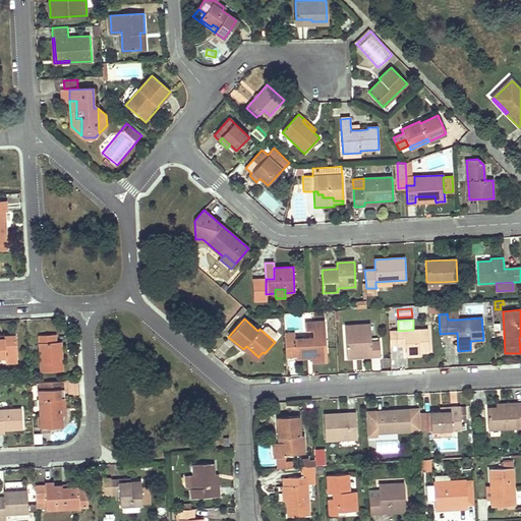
[(305,323),(305,331),(312,331),(313,338),(313,344),(306,345),(306,339),(295,340),(295,337),(284,337),(285,353),(296,353),(296,357),(301,357),(307,356),(307,352),(311,352),(311,356),(312,362),(320,362),(319,349),(327,349),(325,322),(305,323)]
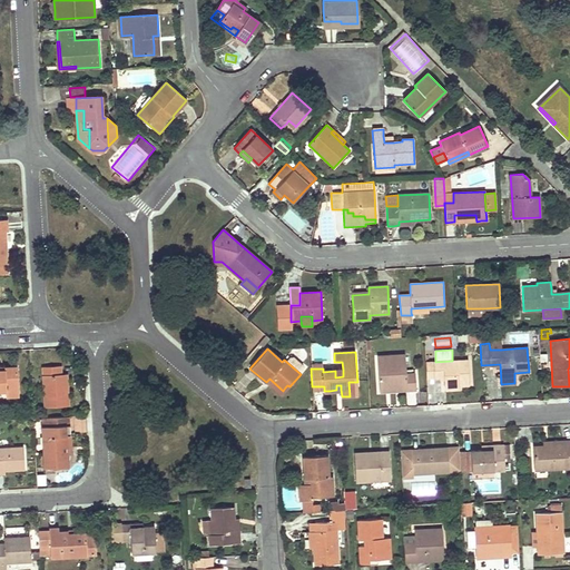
[(415,390),(415,382),(415,373),(406,374),(405,355),(377,356),(380,392),(415,390)]
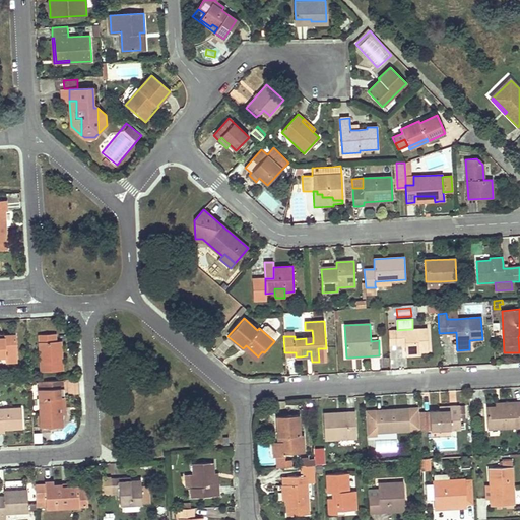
[(418,351),(424,351),(429,350),(427,328),(412,329),(397,330),(396,330),(397,345),(406,344),(406,355),(418,354),(418,351)]
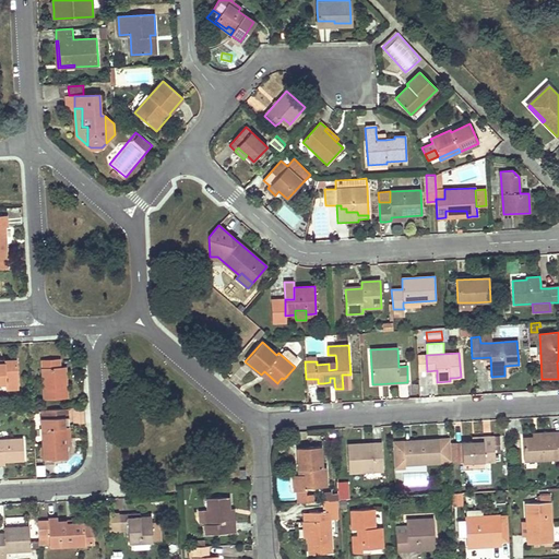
[(427,371),(426,355),(417,356),(418,371),(427,371)]
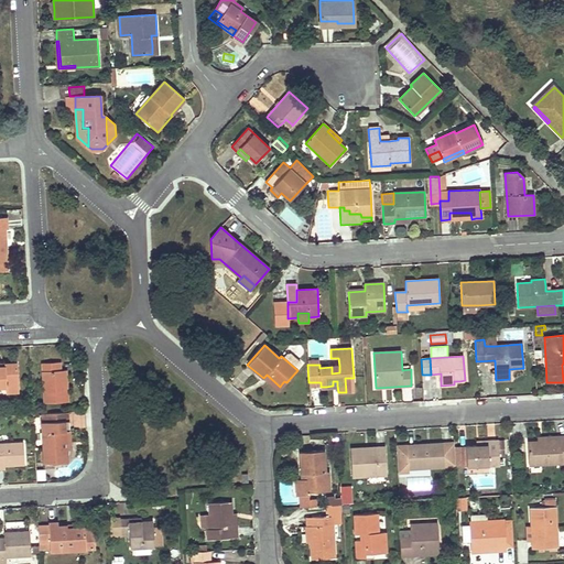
[(67,386),(64,386),(62,386),(60,370),(60,361),(42,364),(44,403),(67,401),(67,386)]
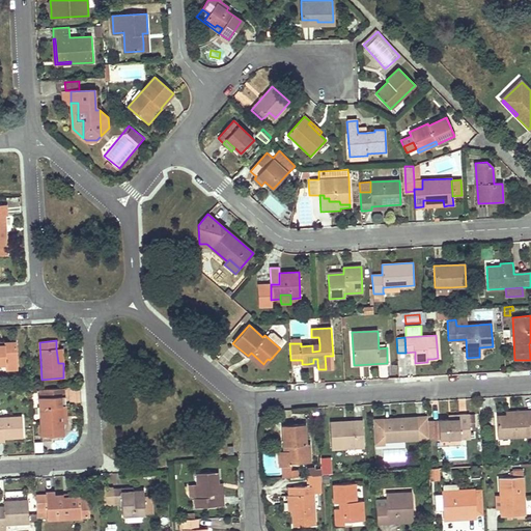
[(6,369),(11,369),(18,369),(16,341),(4,342),(4,345),(0,344),(0,363),(5,363),(6,369)]
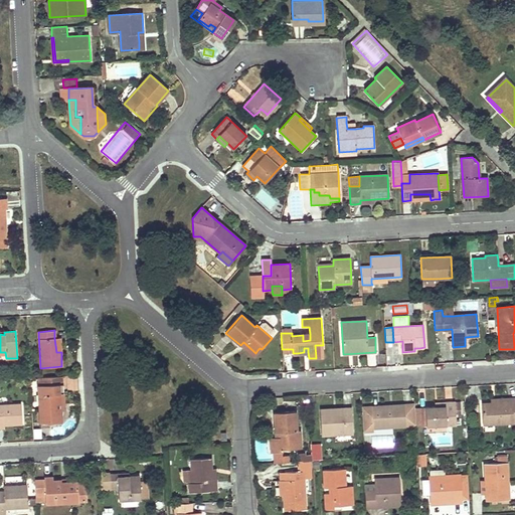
[(255,353),(243,342),(240,345),(254,358),(262,349),(260,348),(258,350),(255,353)]
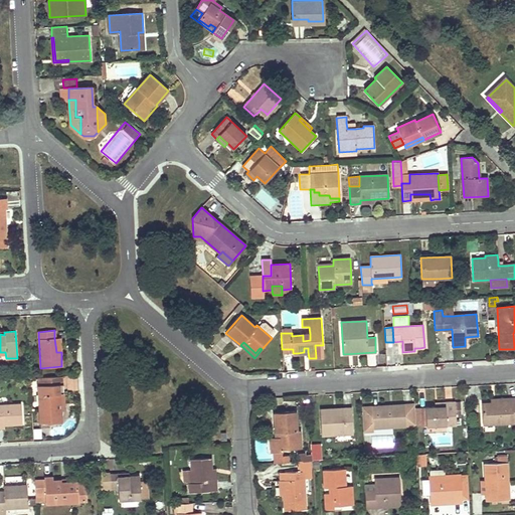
[(323,345),(315,345),(316,358),(323,357),(323,345)]
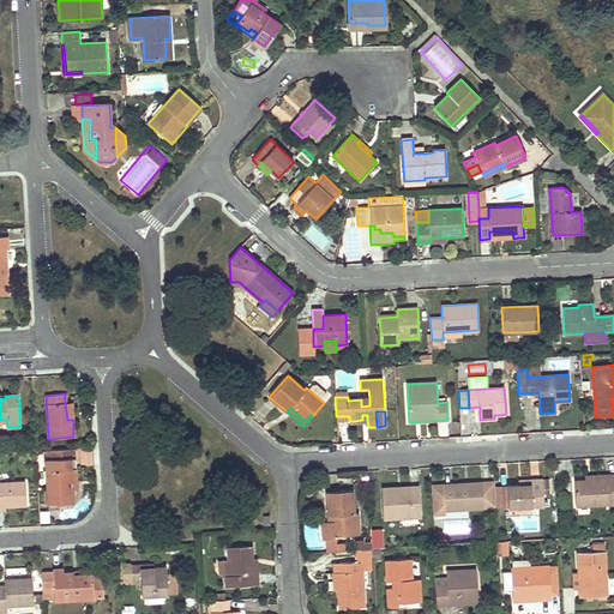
[(73,449),(49,450),(49,461),(46,462),(48,505),(72,504),(71,486),(77,486),(76,459),(74,459),(73,449)]
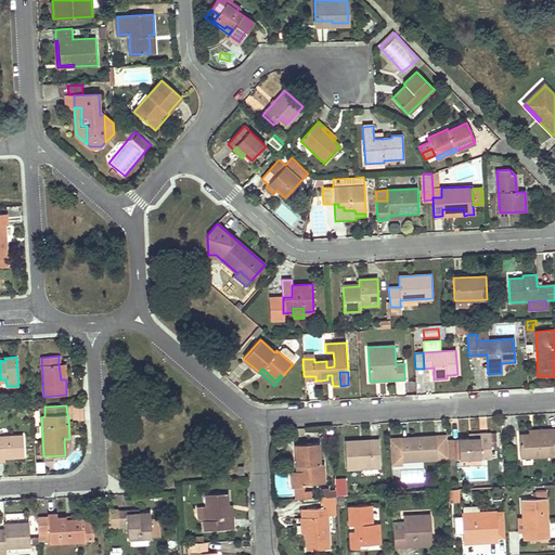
[(554,455),(554,428),(551,429),(552,434),(529,435),(519,435),(520,457),(554,455)]
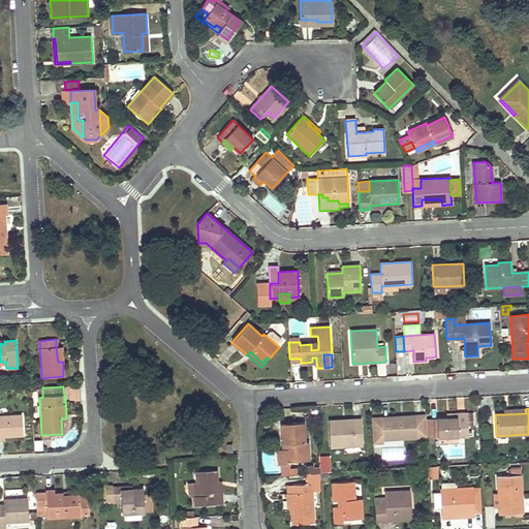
[(446,418),(442,418),(437,418),(438,438),(468,436),(468,427),(467,414),(467,412),(457,413),(457,417),(446,418)]
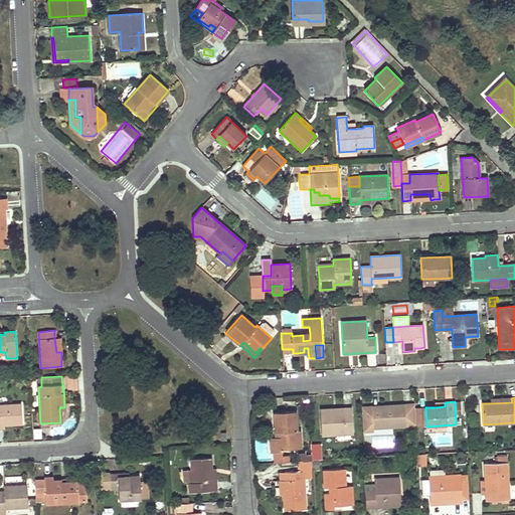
[(0,424),(7,425),(22,424),(21,404),(0,405),(0,424)]
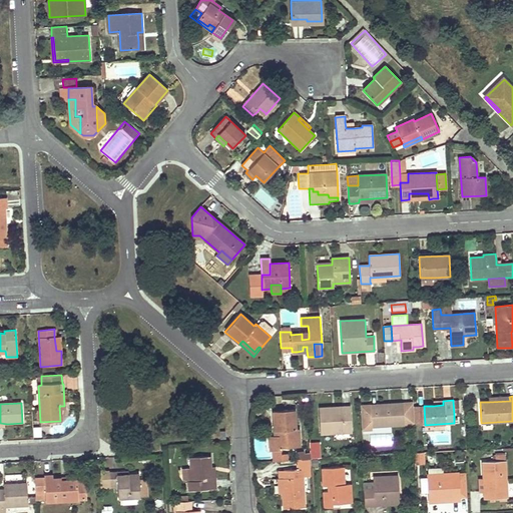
[(371,406),(361,407),(362,423),(372,422),(372,427),(403,425),(404,425),(414,424),(413,404),(403,404),(387,405),(371,406)]
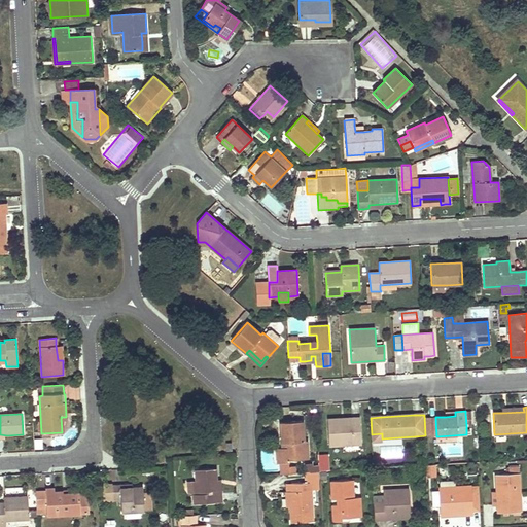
[(436,436),(435,417),(425,417),(427,436),(436,436)]
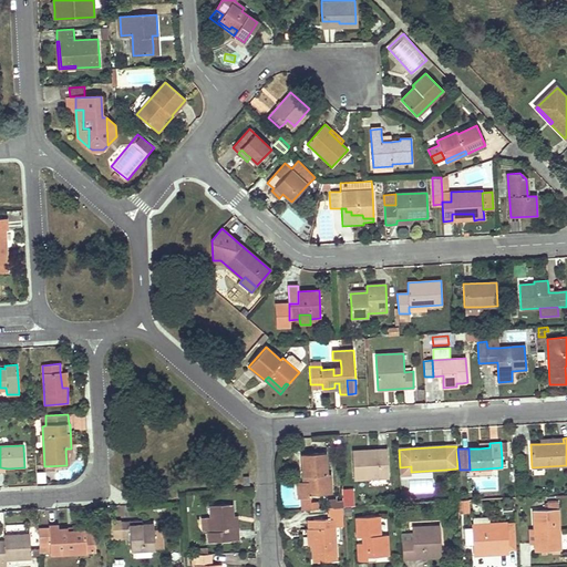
[(389,477),(389,464),(388,450),(352,452),(354,480),(389,477)]
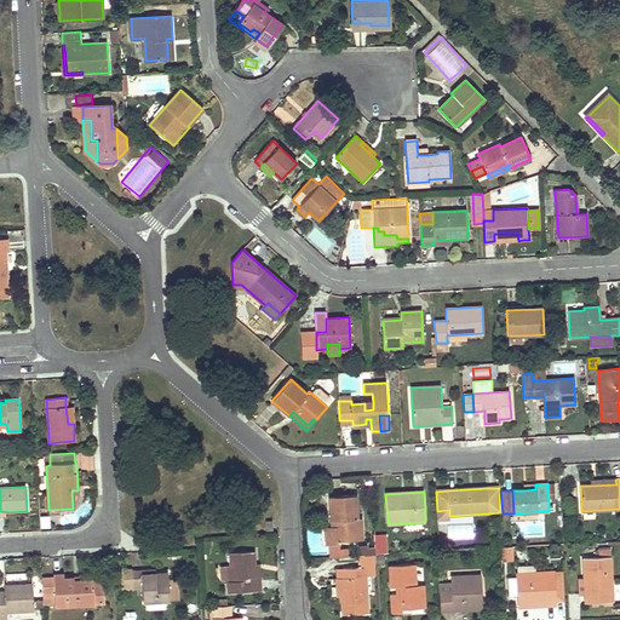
[(340,544),(340,543),(340,541),(351,540),(351,533),(362,533),(362,518),(357,518),(356,495),(329,497),(331,521),(336,521),(336,527),(331,527),(326,528),(326,545),(340,544)]
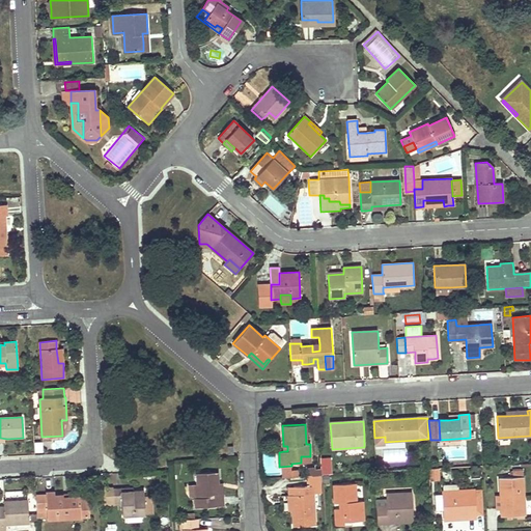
[(374,445),(417,443),(417,440),(385,442),(385,437),(374,438),(374,445)]
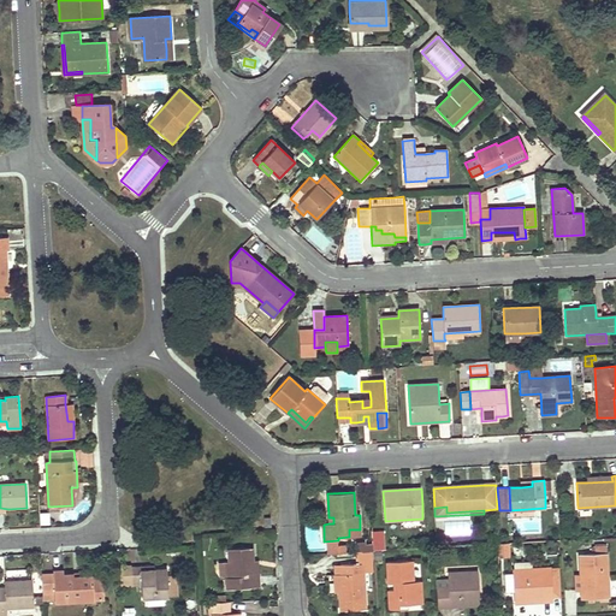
[(384,531),(371,532),(374,551),(386,550),(384,531)]
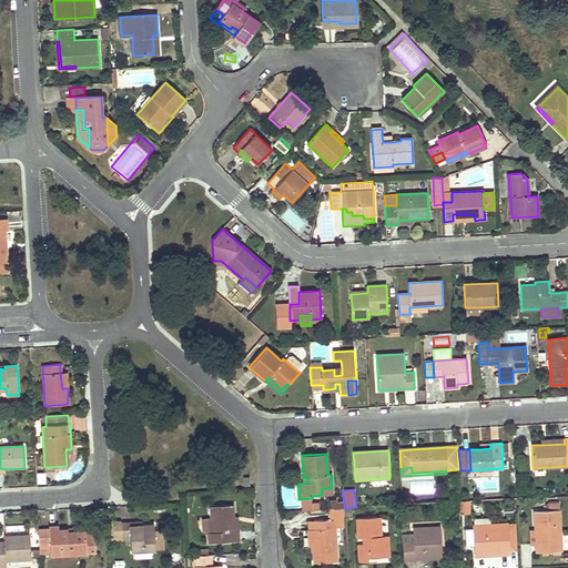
[(459,513),(462,513),(464,513),(464,509),(468,509),(468,501),(458,501),(459,513)]
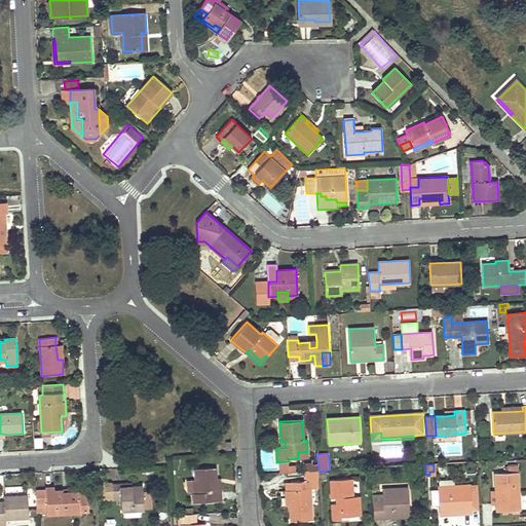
[(498,504),(497,504),(496,504),(496,512),(520,511),(518,473),(518,465),(510,466),(510,473),(494,474),(495,492),(498,491),(498,504)]
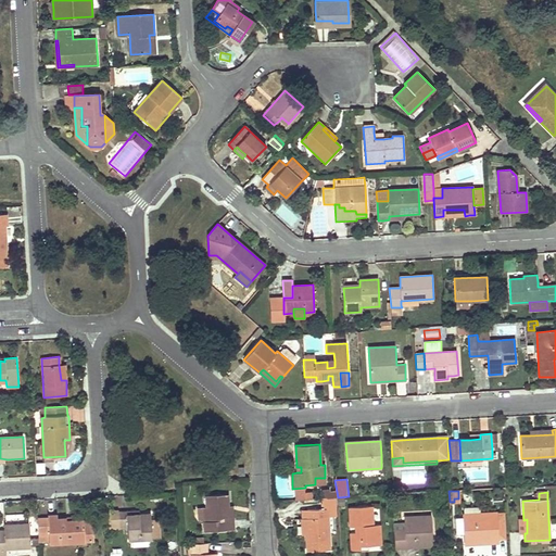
[(234,529),(234,525),(234,520),(229,520),(228,504),(227,494),(205,495),(205,507),(206,521),(204,521),(203,521),(203,531),(234,529)]
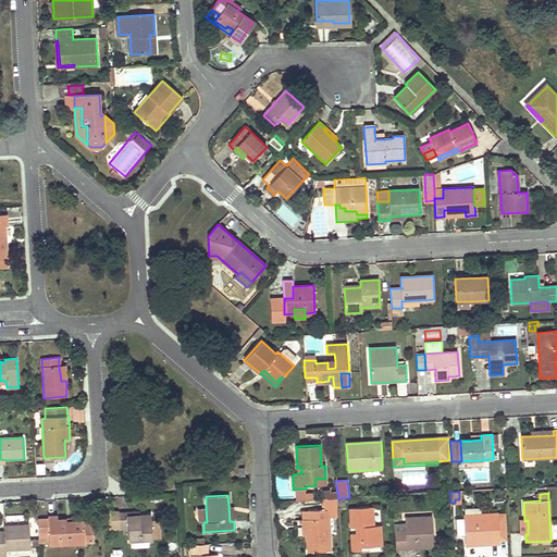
[(351,534),(351,544),(353,553),(361,552),(360,547),(381,546),(380,525),(373,527),(372,508),(349,509),(350,528),(359,528),(359,534),(351,534)]
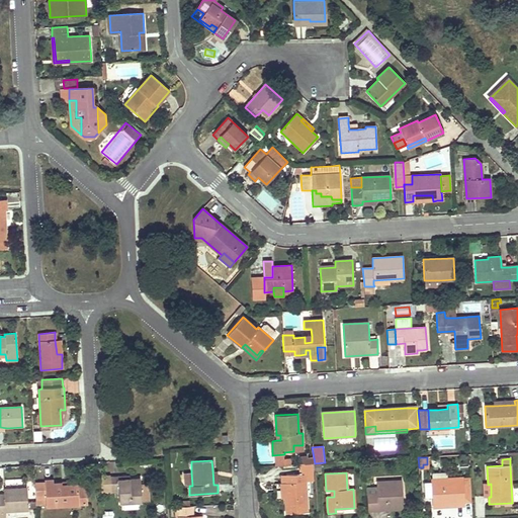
[(285,499),(286,506),(286,513),(308,512),(306,475),(285,476),(286,484),(284,484),(285,499)]
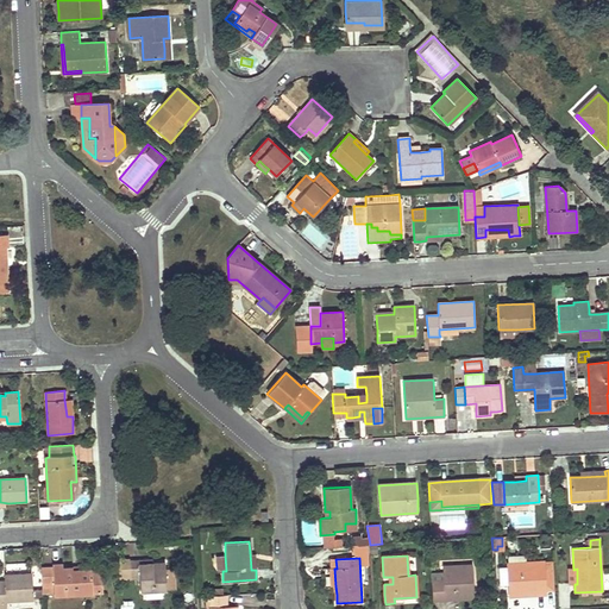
[(165,569),(165,563),(151,564),(139,564),(139,560),(118,562),(119,581),(140,579),(142,591),(167,590),(165,569)]
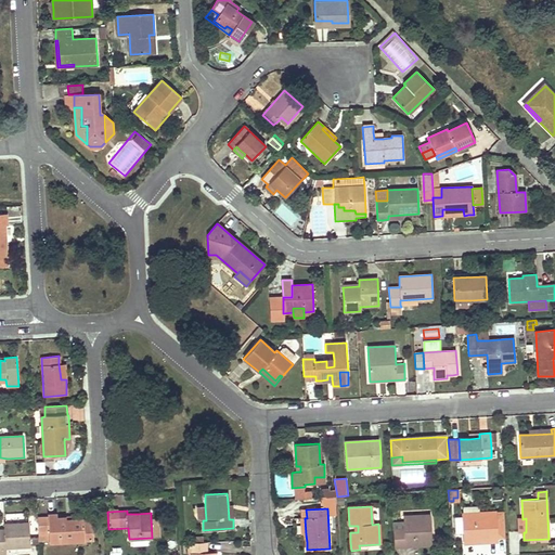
[(488,538),(488,541),(488,543),(497,542),(497,540),(505,539),(503,512),(495,512),(463,514),(464,539),(488,538)]
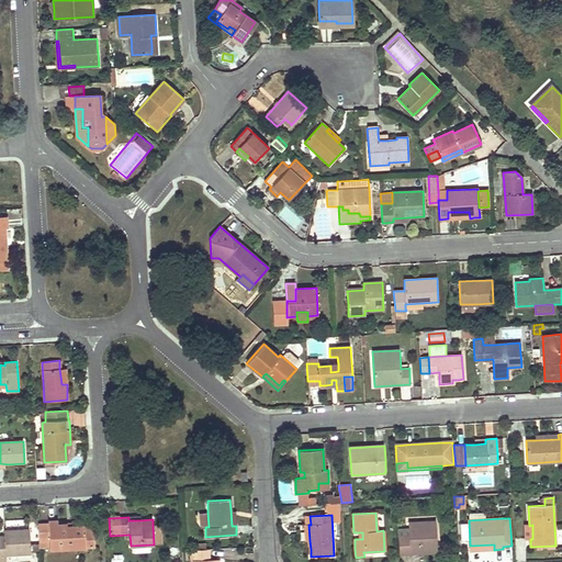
[(85,527),(76,527),(67,528),(67,525),(58,526),(58,520),(48,521),(49,524),(37,525),(38,540),(49,539),(49,548),(49,550),(86,549),(85,527)]
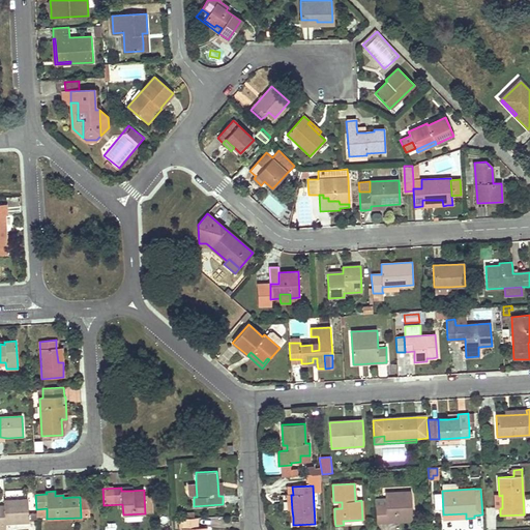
[(386,505),(381,505),(376,505),(377,523),(413,522),(411,492),(385,493),(386,505)]
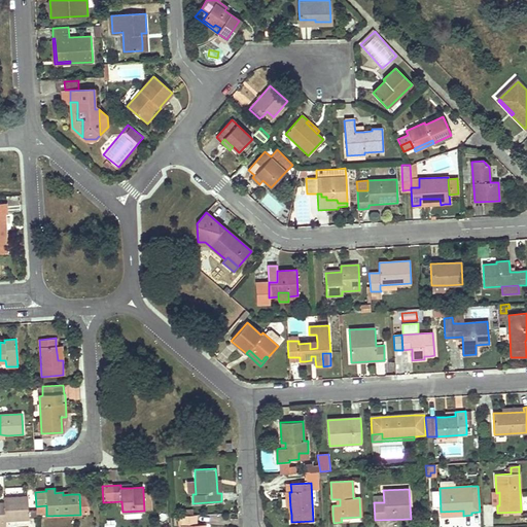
[(79,494),(80,515),(89,514),(88,494),(79,494)]
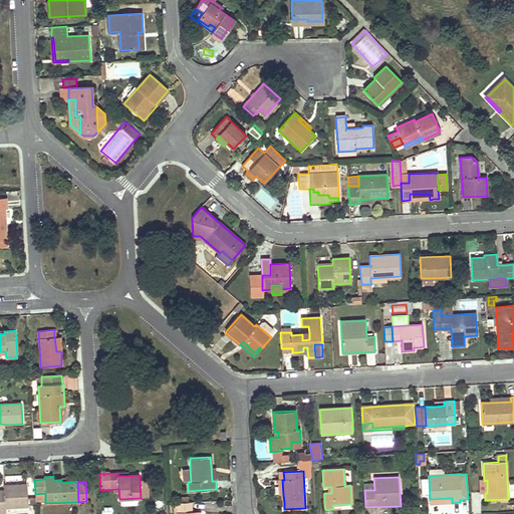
[(0,511),(5,511),(5,508),(28,507),(28,505),(28,499),(27,484),(4,486),(4,491),(0,490),(0,511)]
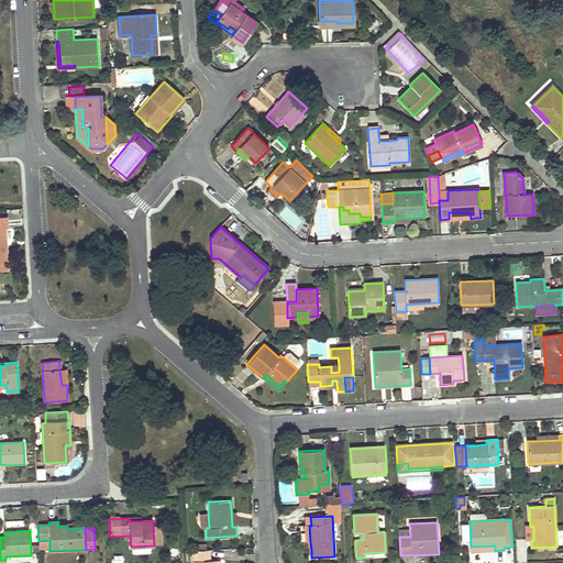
[(50,540),(39,541),(39,545),(40,550),(50,549),(50,540)]
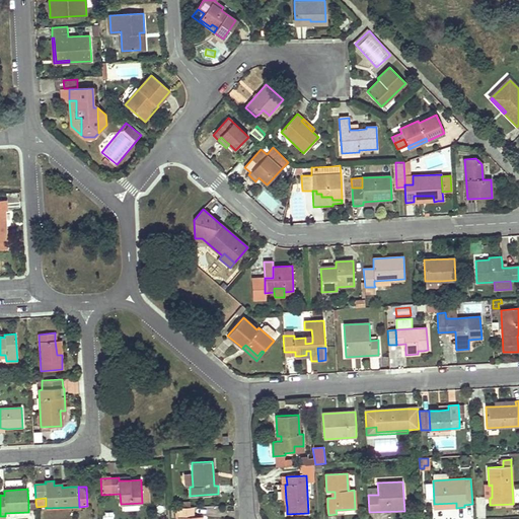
[(191,508),(181,508),(177,508),(177,518),(201,518),(202,517),(193,517),(193,512),(193,508),(191,508)]
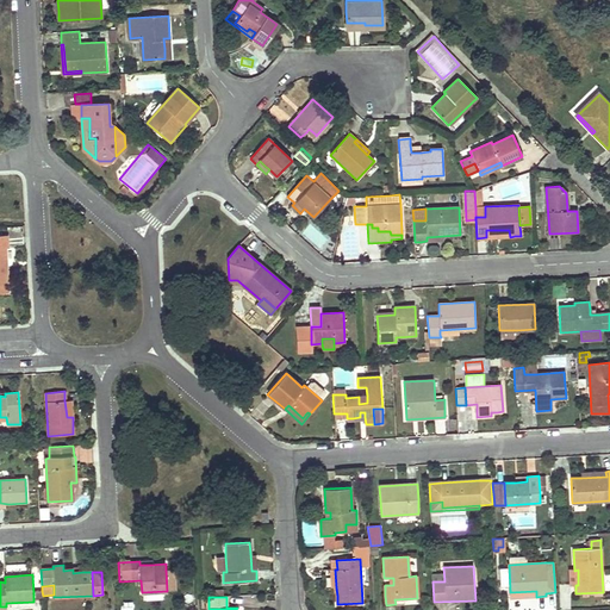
[(555,609),(556,598),(520,598),(520,609),(555,609)]
